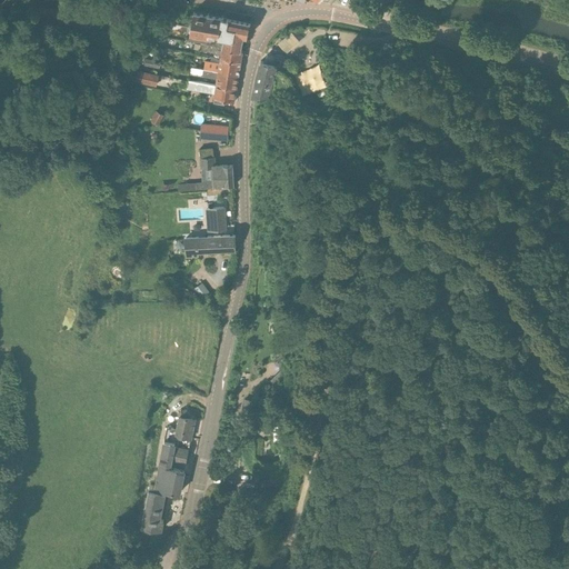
[(163,36),(200,43),(222,47),(228,18),(222,17),(193,12),(191,26),(183,25),(172,22),(163,36)]
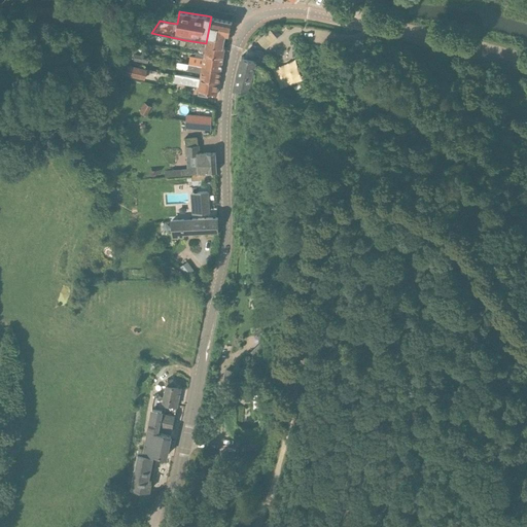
[(206,43),(222,46),(225,33),(230,34),(233,21),(211,16),(206,43)]
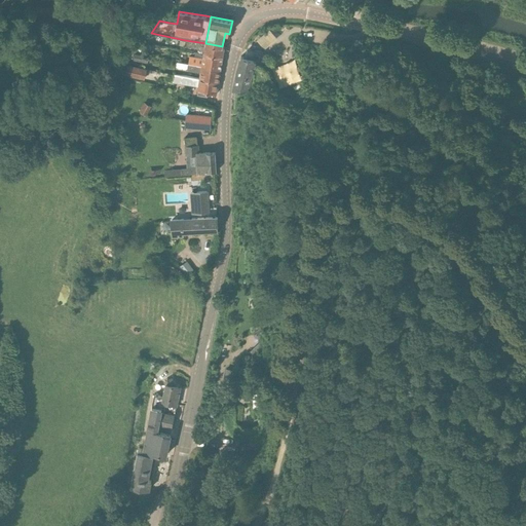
[(204,53),(222,58),(224,47),(222,46),(205,43),(185,40),(184,46),(205,49),(204,53)]
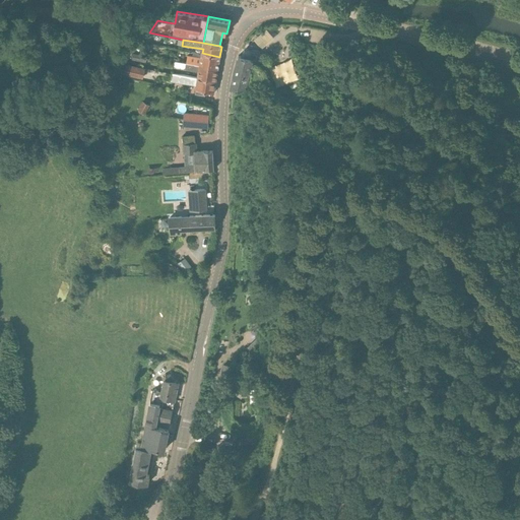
[(246,91),(253,60),(259,61),(260,53),(249,50),(247,50),(246,50),(245,50),(245,51),(244,51),(243,52),(241,57),(239,56),(234,75),(232,87),(246,91)]
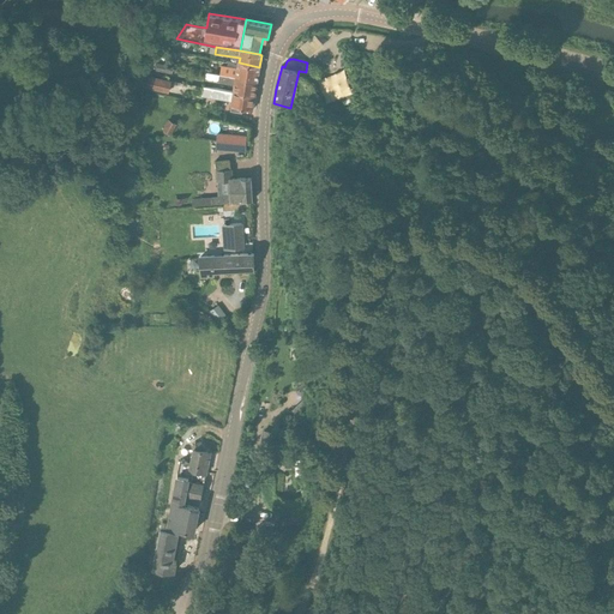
[(172,73),(174,66),(157,62),(156,70),(172,73)]
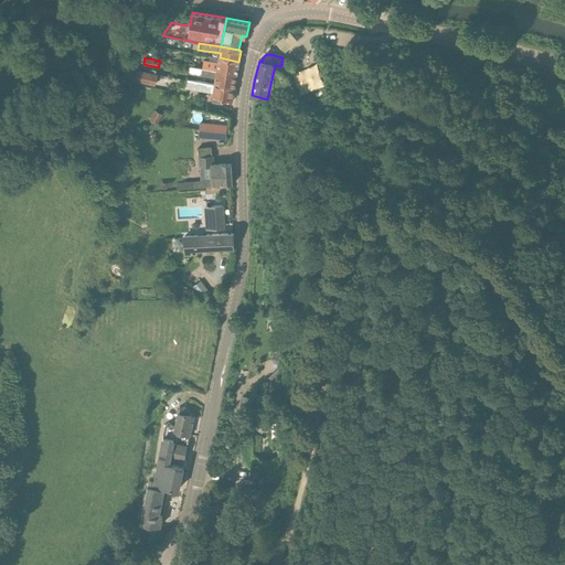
[(202,68),(236,76),(238,62),(220,57),(219,64),(202,61),(201,68),(202,68)]
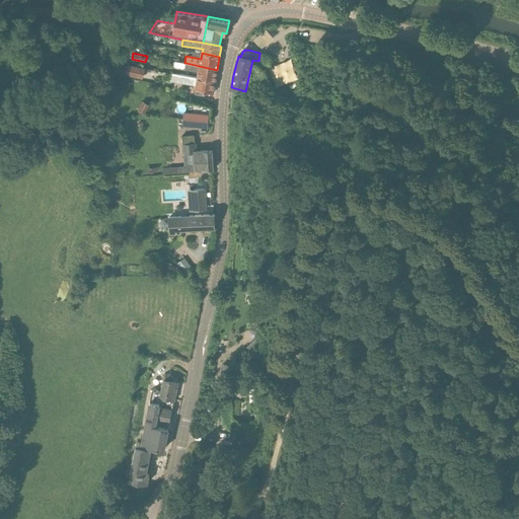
[(292,58),(270,67),(277,87),(299,78),(292,58)]
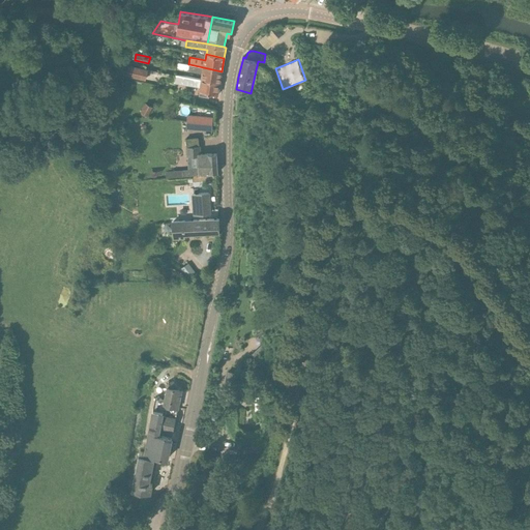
[(203,74),(201,80),(201,81),(219,84),(222,71),(189,64),(188,64),(177,62),(176,69),(203,74)]
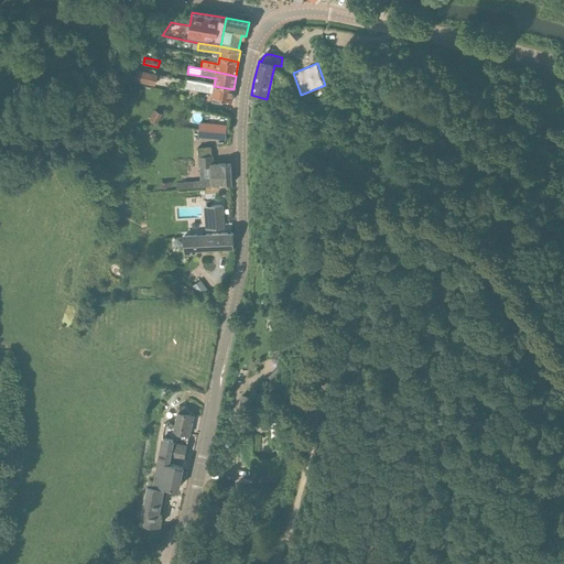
[(155,84),(158,74),(138,69),(134,79),(155,84)]
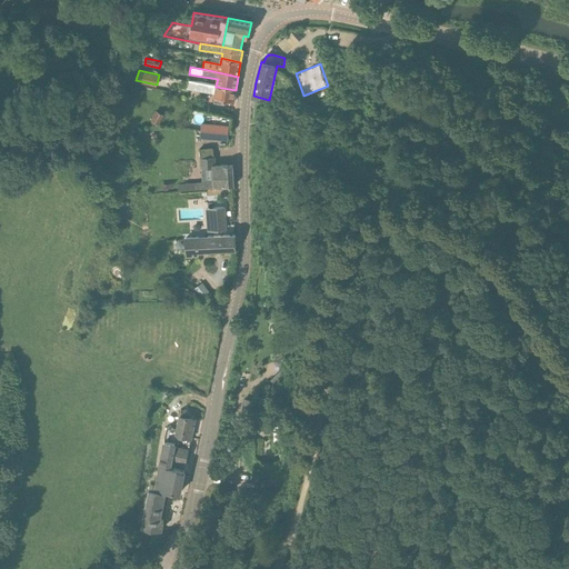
[(213,98),(235,102),(236,90),(216,87),(216,86),(188,80),(187,89),(195,90),(209,91),(215,92),(213,98)]
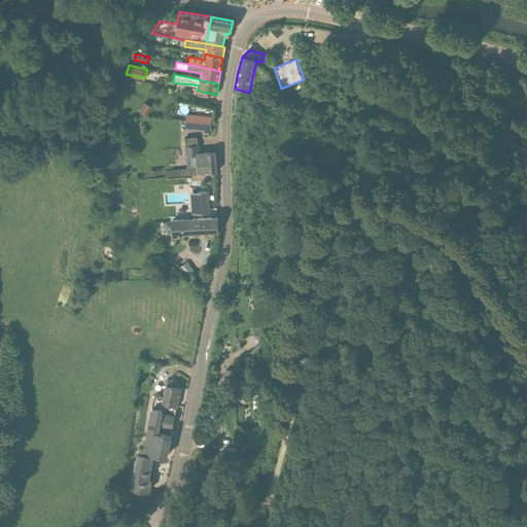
[(145,102),(140,112),(147,115),(152,106),(145,102)]
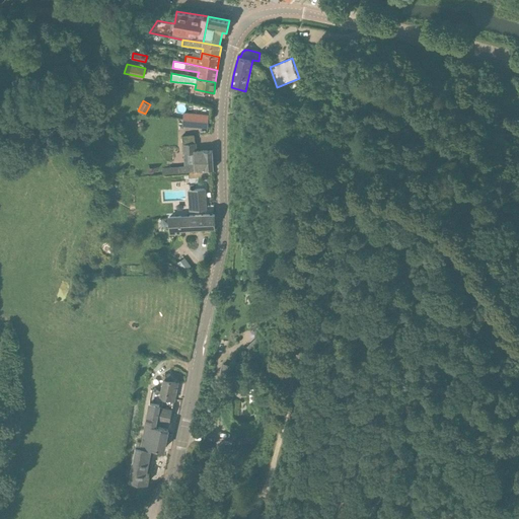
[(209,115),(196,114),(195,128),(208,129),(209,115)]
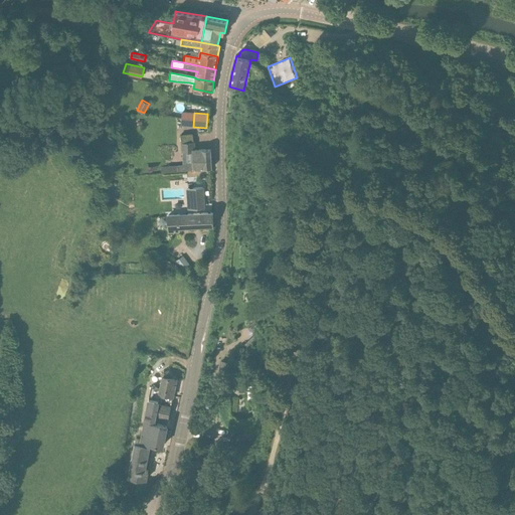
[(162,173),(191,170),(202,169),(212,168),(210,149),(194,150),(194,149),(194,142),(193,142),(182,143),(182,152),(192,151),(193,164),(161,167),(162,173)]
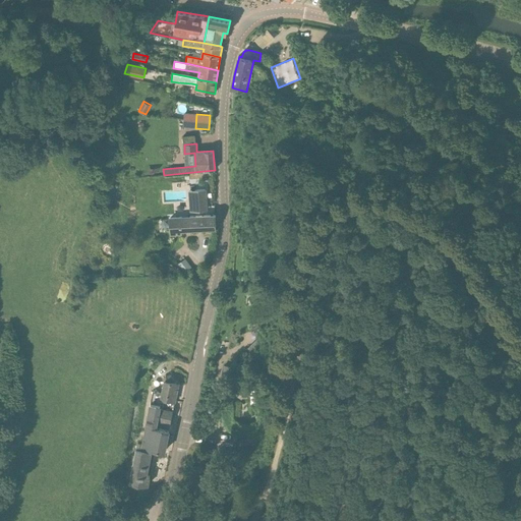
[(207,188),(188,190),(190,212),(208,211),(207,188)]
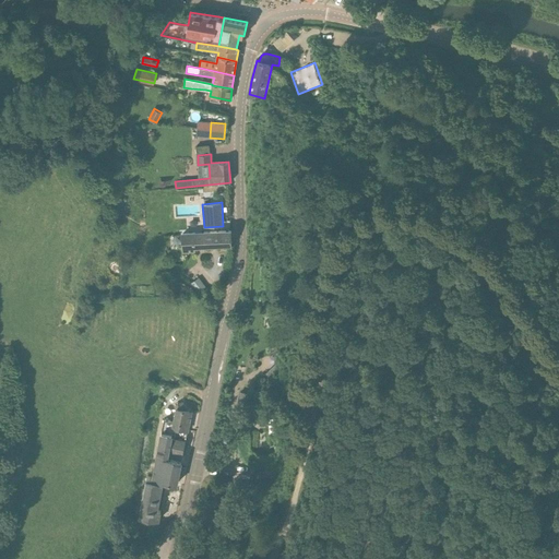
[(193,234),(182,234),(182,251),(194,251),(194,247),(232,245),(232,230),(193,233),(193,234)]
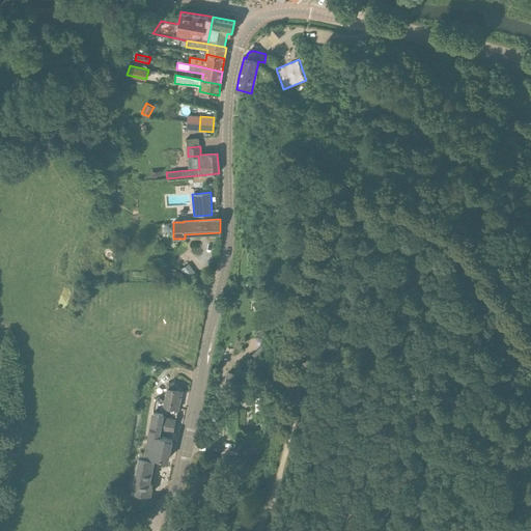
[(188,282),(197,275),(189,263),(179,271),(188,282)]
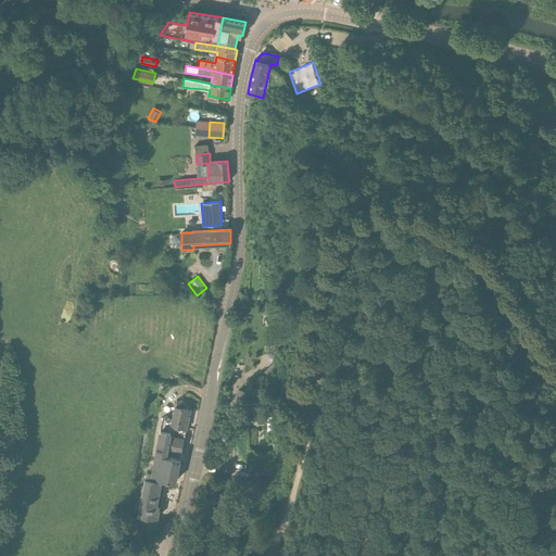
[(163,477),(162,479),(176,481),(180,458),(181,452),(182,452),(190,413),(188,413),(188,408),(185,408),(181,401),(177,402),(175,405),(173,418),(163,417),(163,418),(160,430),(152,475),(163,477)]
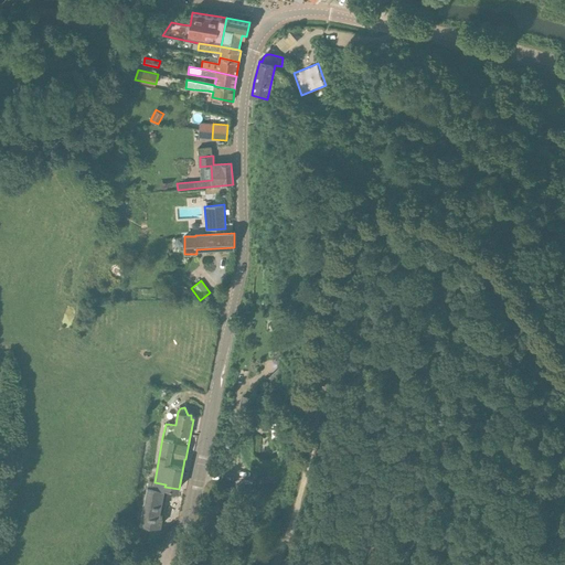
[(166,484),(155,482),(149,481),(141,522),(161,525),(162,516),(159,515),(164,487),(166,484)]
